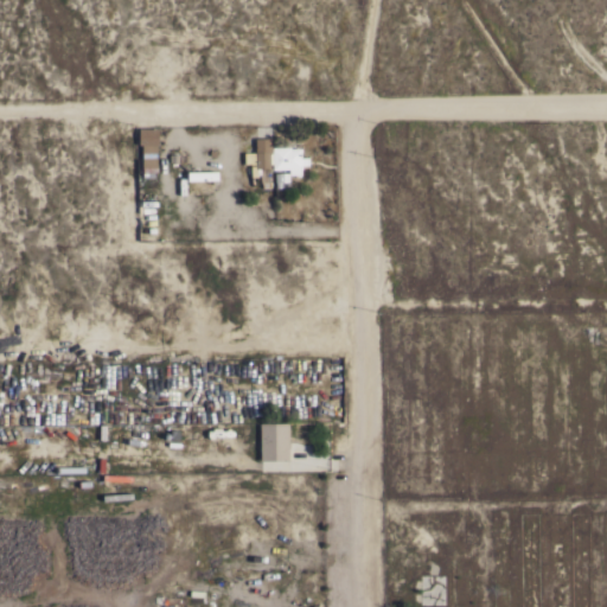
[(157,172),(142,172),(142,166),(141,166),(141,158),(141,152),(141,145),(138,145),(139,128),(158,128),(157,145),(155,158),(157,172)]
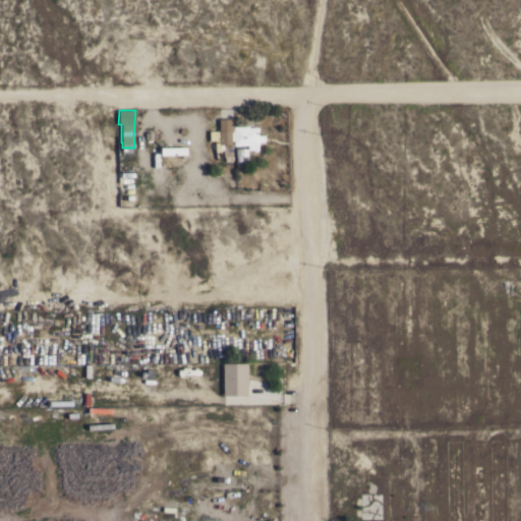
[(209,140),(209,130),(219,130),(218,119),(232,118),(232,130),(231,130),(231,143),(220,145),(220,147),(220,152),(215,152),(215,141),(219,141),(219,140),(215,140),(215,139),(209,140)]
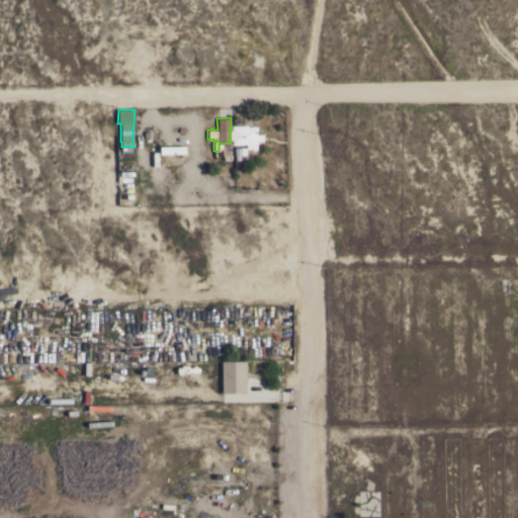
[(232,144),(232,125),(247,125),(247,126),(256,126),(256,135),(262,134),(262,140),(257,141),(257,144),(256,144),(256,149),(246,149),(246,144),(232,144)]
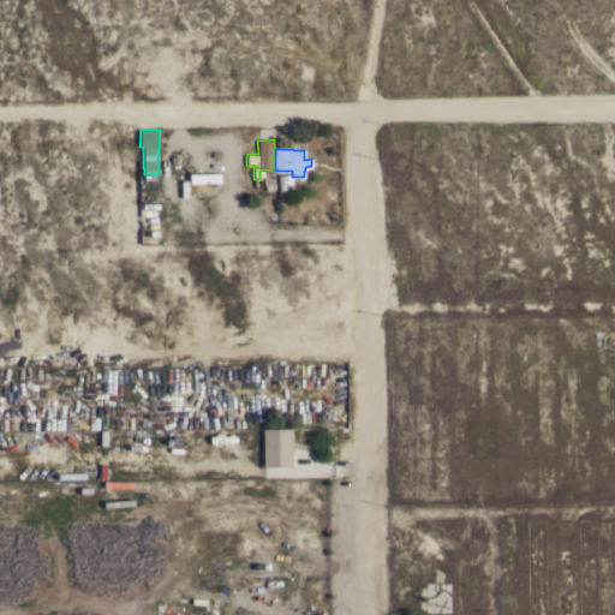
[(263,179),(260,179),(260,173),(262,173),(262,171),(268,171),(268,172),(272,171),(273,177),(272,177),(273,184),(274,189),(264,190),(264,184),(263,184),(263,179)]
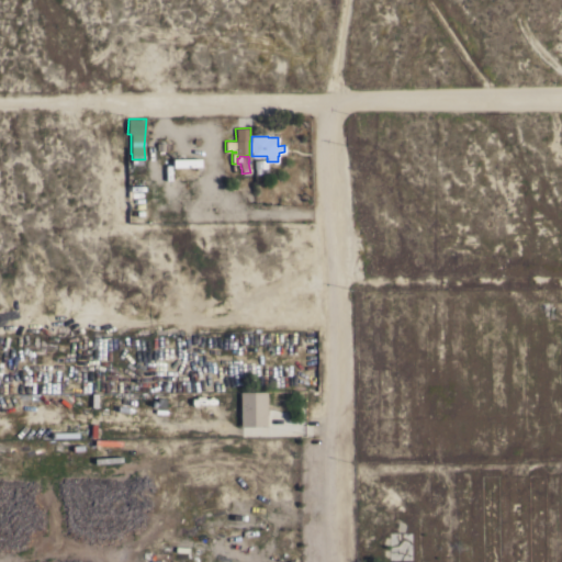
[(201,158),(201,166),(173,167),(172,159),(201,158)]
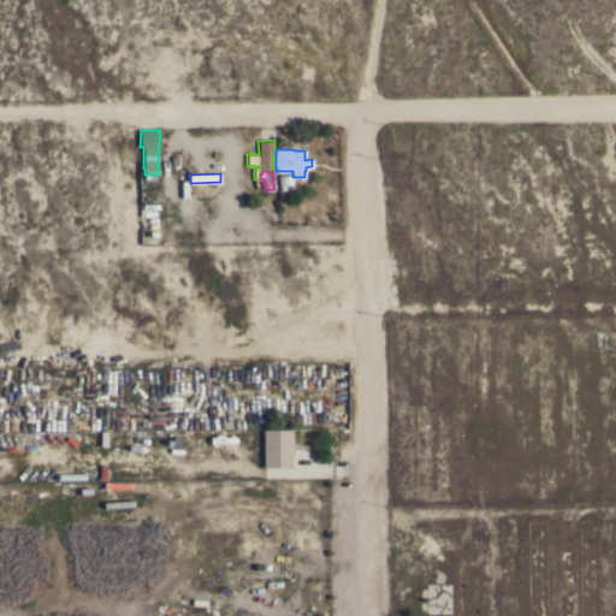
[(291,175),(292,184),(294,191),(285,191),(285,190),(279,190),(279,184),(278,184),(278,175),(291,175)]
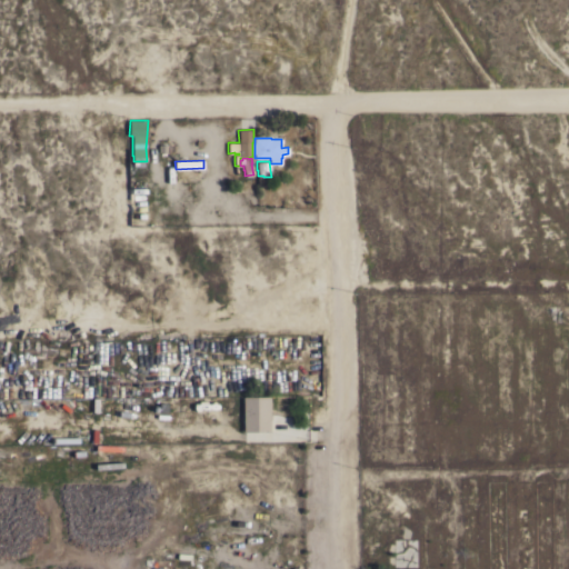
[(269,396),(270,431),(243,431),(242,396),(269,396)]
